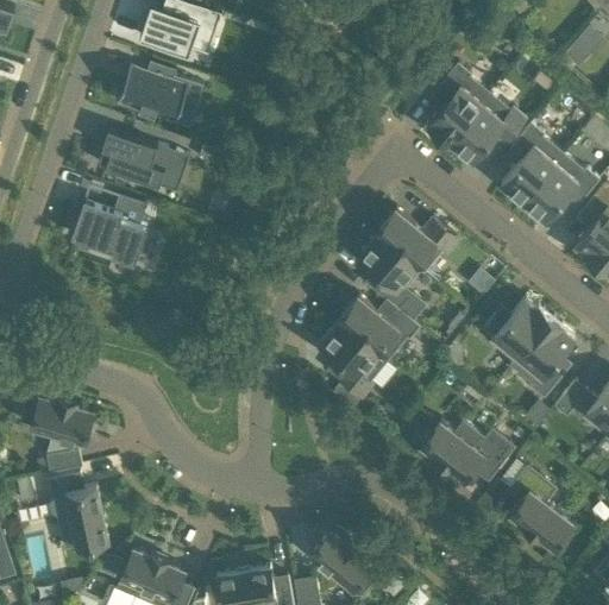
[(0,0),(0,25),(7,29),(16,6),(0,0)]
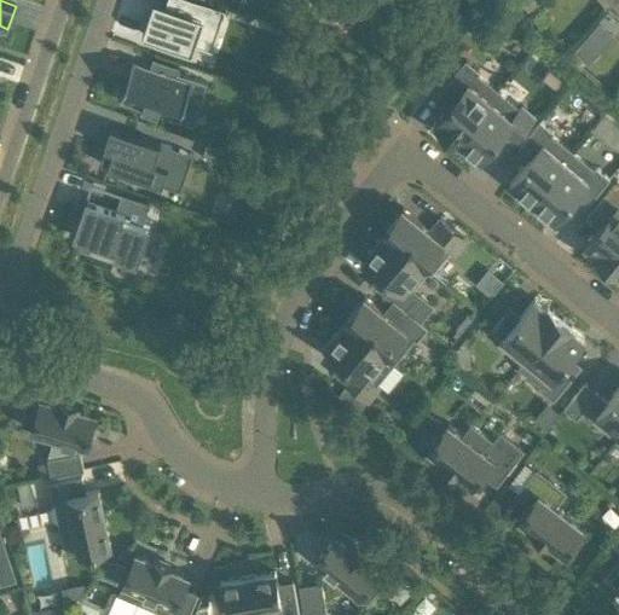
[(142,38),(192,56),(195,48),(191,47),(197,30),(218,38),(224,17),(225,13),(186,0),(167,0),(162,17),(150,13),(142,38)]
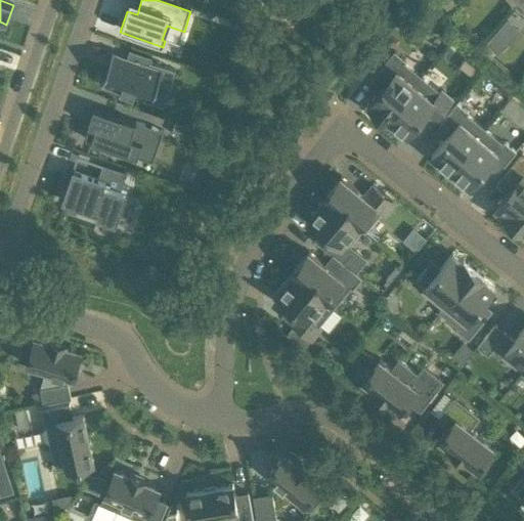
[(507,0),(514,8),(518,4),(521,0),(507,0)]
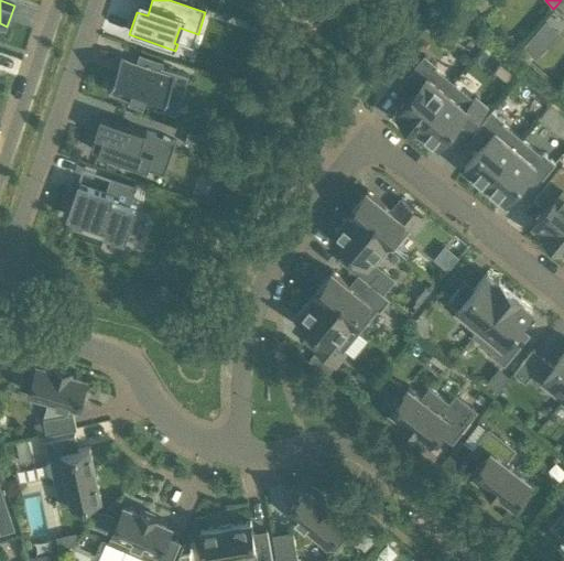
[(542,56),(551,43),(539,34),(529,49),(542,56)]
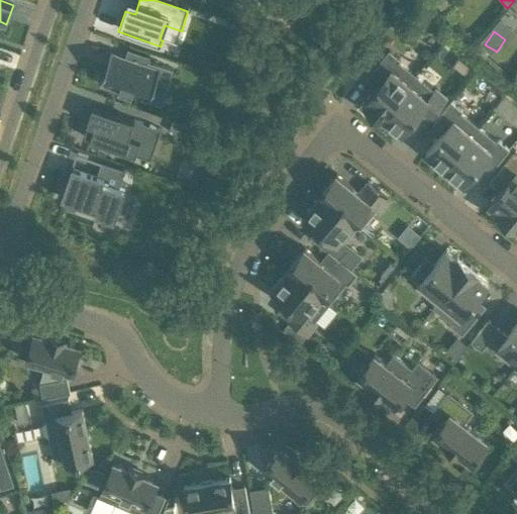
[(111,54),(106,70),(100,87),(118,93),(117,97),(130,101),(131,98),(148,103),(153,87),(166,91),(173,72),(147,64),(149,59),(127,50),(125,58),(111,54)]
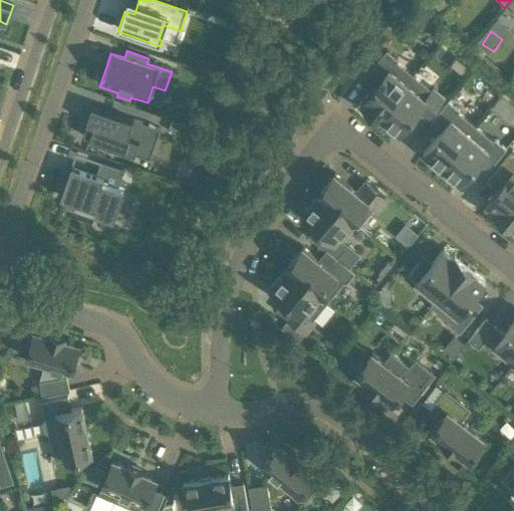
[(379,82),(373,89),(361,104),(363,105),(362,106),(378,120),(413,78),(396,64),(398,62),(387,52),(369,73),(379,82)]
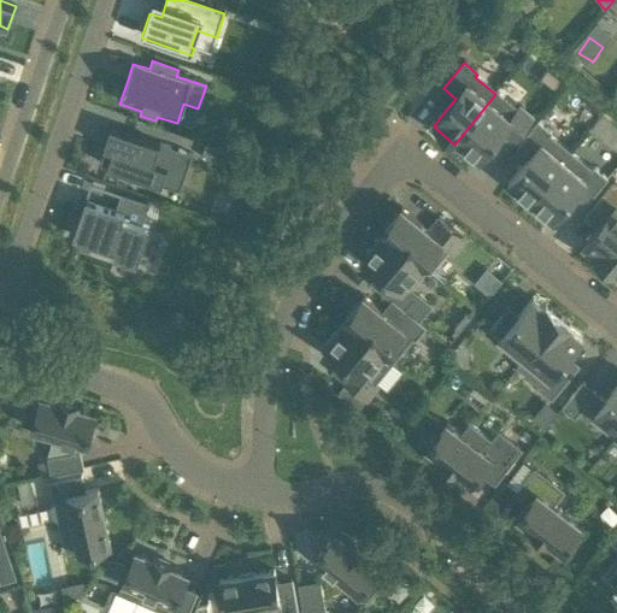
[(495,94),(454,145),(456,146),(457,143),(479,161),(500,135),(513,146),(534,121),(519,108),(517,112),(495,94)]
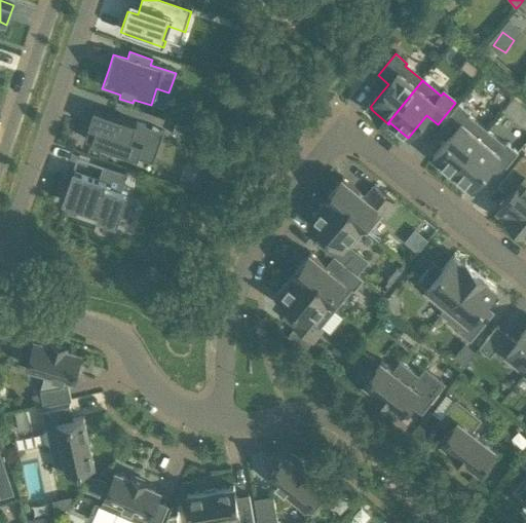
[(463,100),(468,104),(474,98),(468,94),(463,100)]
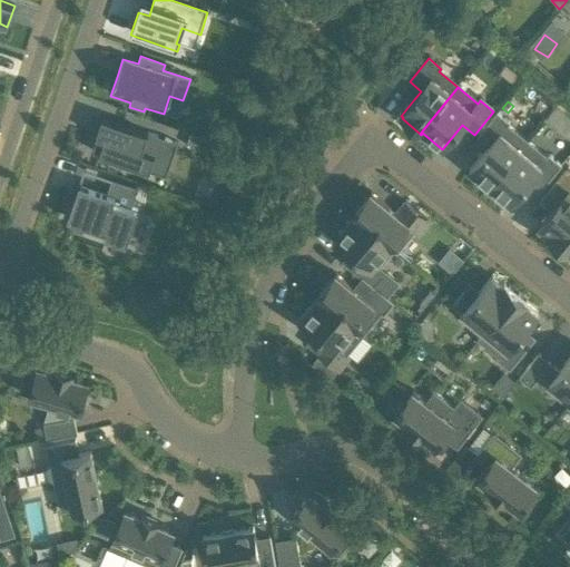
[(546,121),(557,130),(567,118),(556,109),(546,121)]
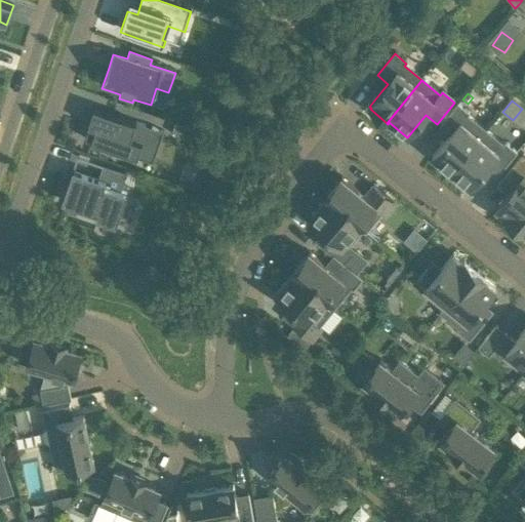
[(449,176),(485,132),(468,118),(470,115),(457,106),(440,127),(451,135),(432,158),(437,162),(435,165),(449,176)]
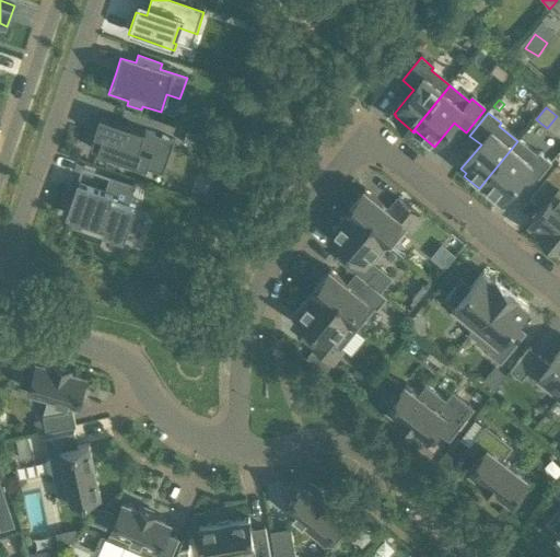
[(96,137),(91,151),(147,170),(152,154),(149,153),(155,136),(100,117),(93,136),(96,137)]
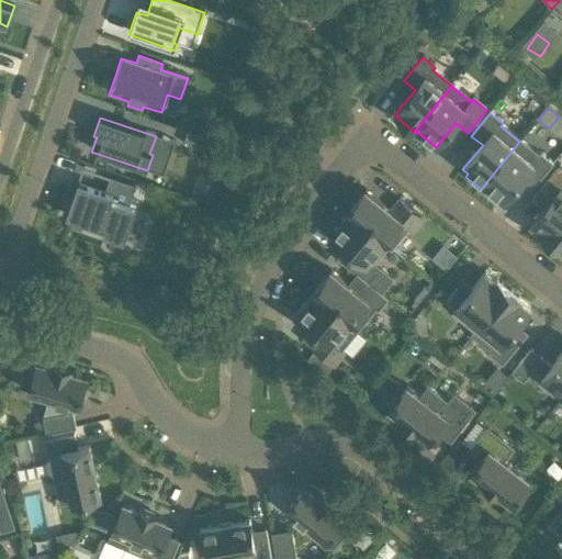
[(221,158),(225,146),(188,134),(183,146),(221,158)]
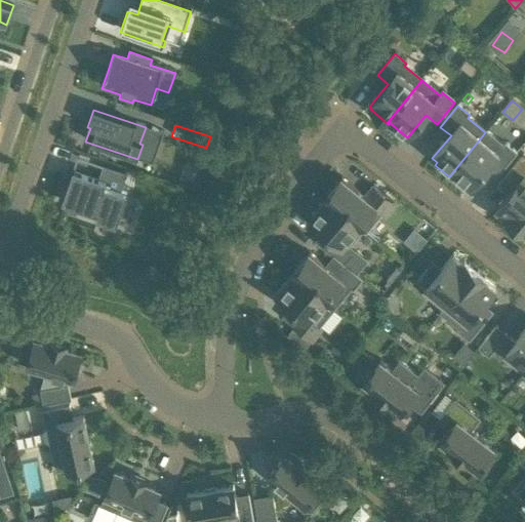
[(485,132),(449,176),(463,188),(466,186),(470,189),(488,166),(499,175),(517,154),(505,144),(502,147),(485,132)]
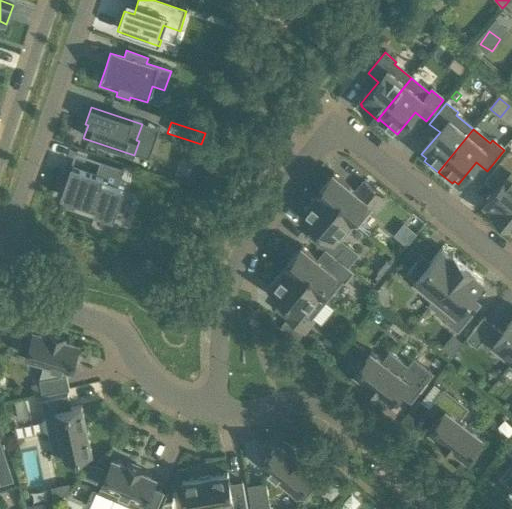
[(501,221),(511,207),(511,156),(508,153),(491,174),(501,182),(483,205),(492,212),(492,213),(501,221)]
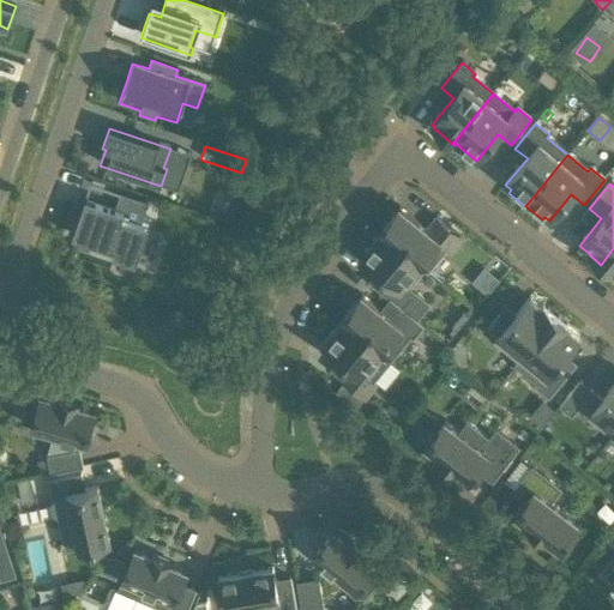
[(136,266),(148,228),(142,225),(149,205),(120,195),(115,211),(85,200),(72,239),(114,252),(112,258),(136,266)]
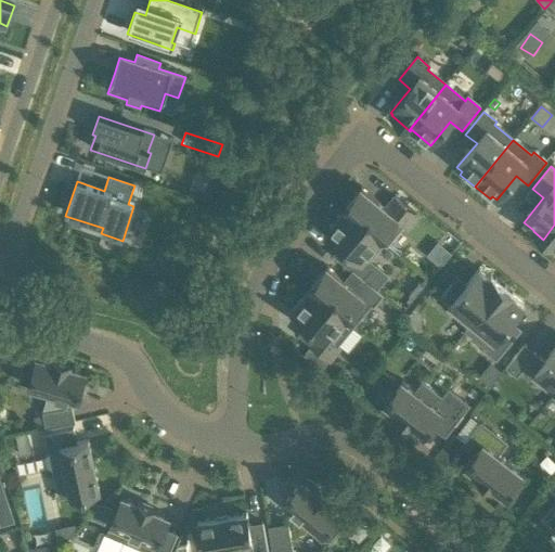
[(396,220),(404,227),(407,229),(417,217),(395,199),(385,209),(360,189),(343,210),(387,247),(398,234),(390,228),(396,220)]
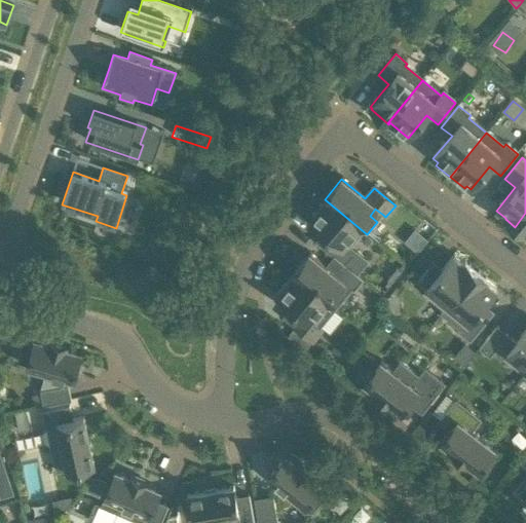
[(367,234),(325,199),(324,200),(325,201),(308,222),(324,234),(331,240),(323,251),(340,265),(362,283),(363,282),(358,277),(345,267),(353,257),(347,252),(350,248),(363,232),(367,235),(367,234)]
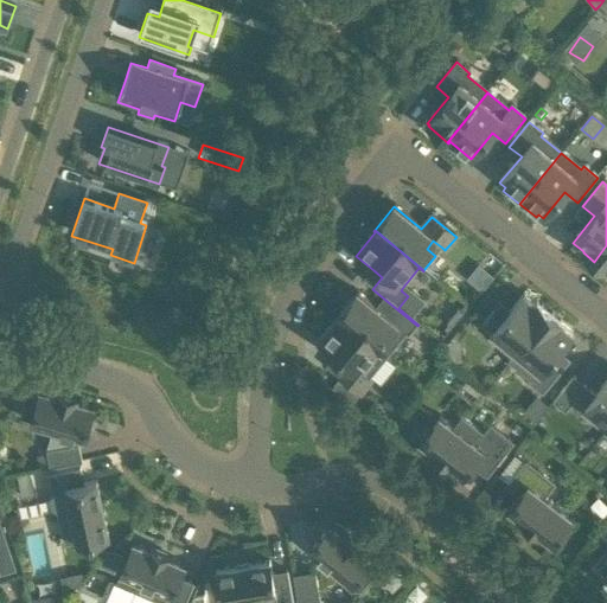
[(606,245),(594,262),(605,270),(606,269),(606,270),(606,245)]
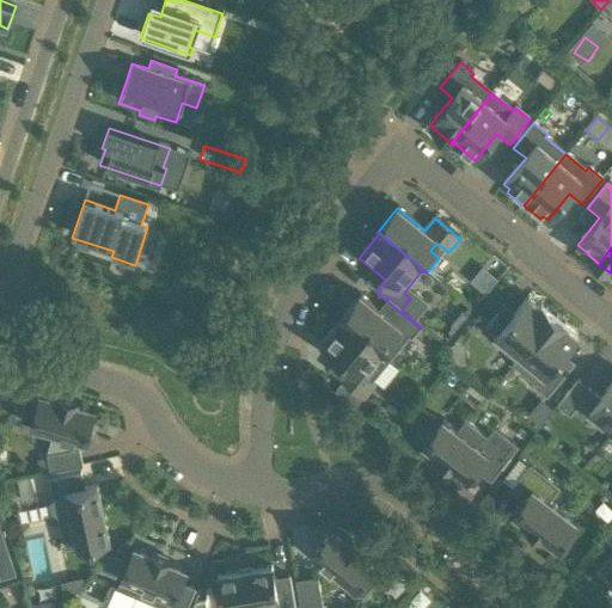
[(489,294),(500,278),(485,268),(475,282),(489,294)]
